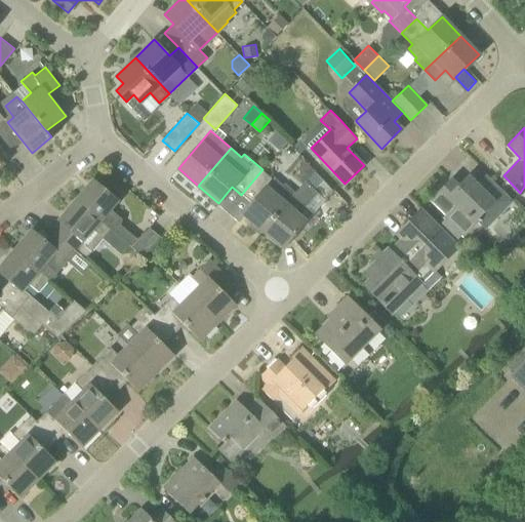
[(288,168),(304,181),(315,168),(299,155),(288,168)]
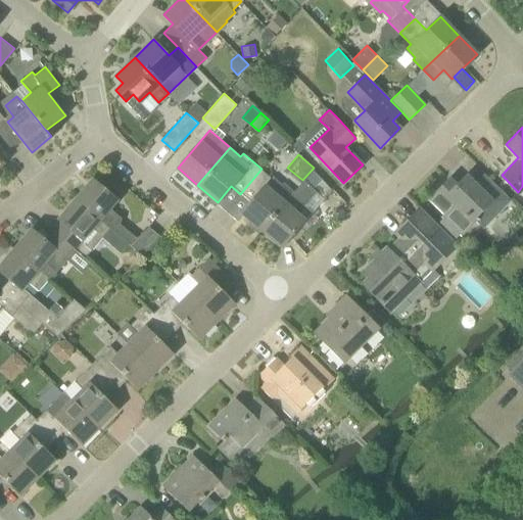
[(262,229),(293,191),(283,182),(274,193),(266,186),(272,178),(262,169),(240,194),(249,202),(242,211),(251,220),(248,223),(258,231),(260,228),(262,229)]
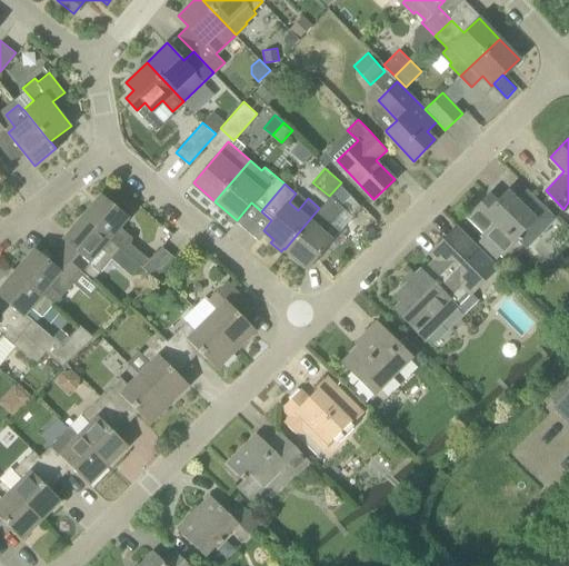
[(319,208),(285,249),(307,268),(331,239),(339,229),(331,222),(343,207),(351,215),(361,205),(341,186),(332,195),(319,208)]
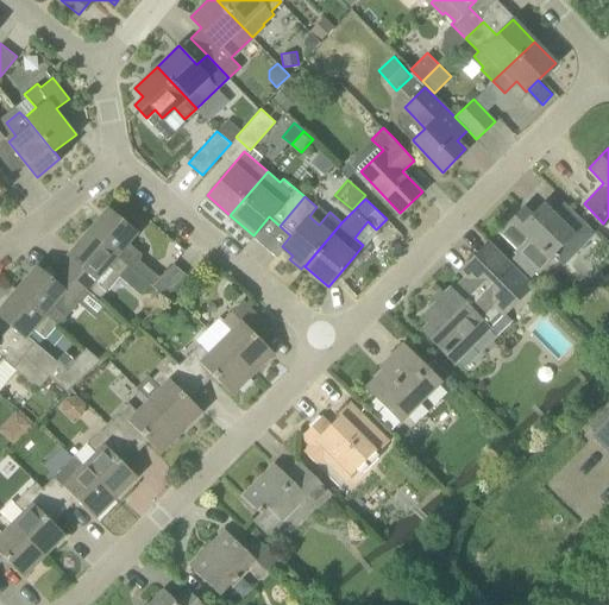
[(572,256),(595,232),(564,201),(552,212),(542,203),(523,224),(515,215),(500,231),(519,247),(515,250),(538,272),(563,246),(572,256)]
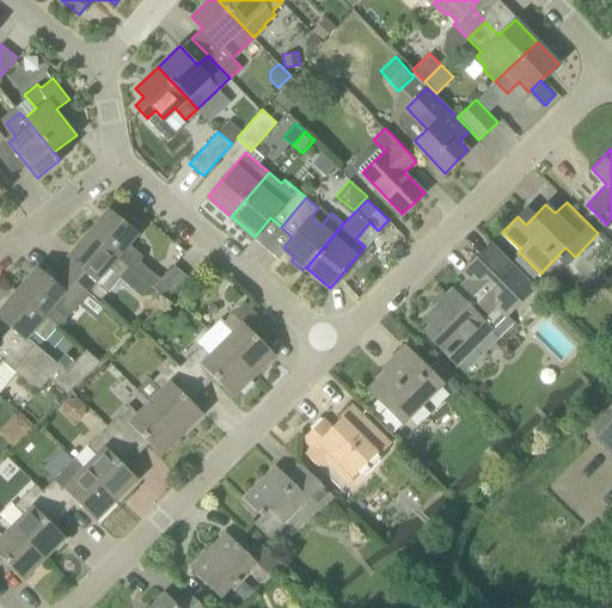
[(136,232),(135,231),(109,208),(89,232),(129,266),(129,265),(166,298),(188,276),(173,264),(161,278),(141,260),(142,253),(129,243),(136,232)]
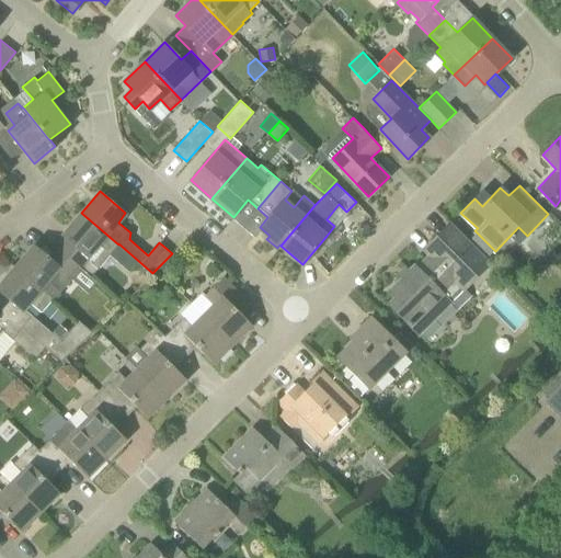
[(57,247),(80,266),(91,276),(118,245),(81,213),(63,235),(66,237),(57,247)]
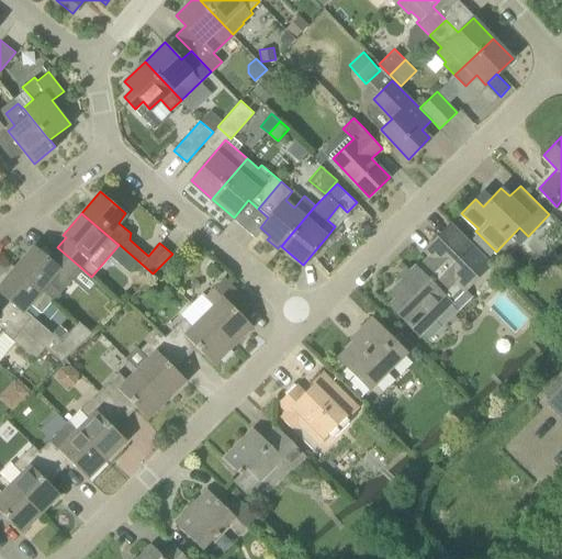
[(418,333),(435,317),(463,289),(489,264),(451,224),(426,249),(430,255),(417,268),(415,266),(391,291),(397,298),(390,304),(418,333)]
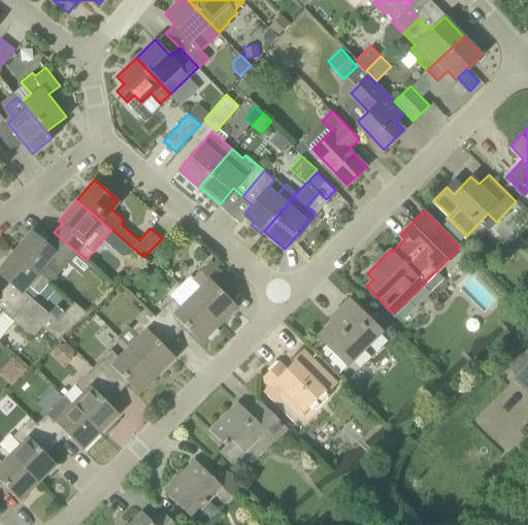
[(32,230),(14,251),(50,280),(56,272),(45,263),(56,251),(67,260),(75,251),(54,232),(45,242),(32,230)]
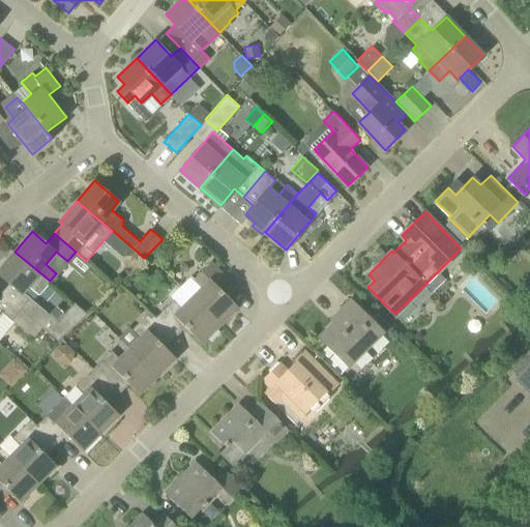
[(39,293),(50,281),(15,252),(12,254),(9,251),(0,261),(0,262),(3,265),(0,268),(0,273),(22,292),(29,284),(39,293)]
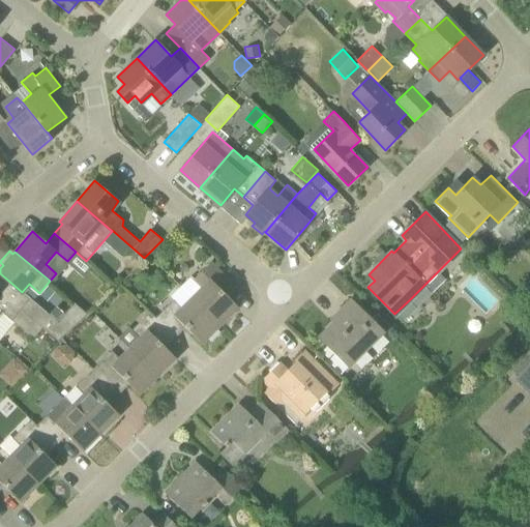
[(180,286),(193,297),(219,325),(238,306),(228,296),(236,287),(210,261),(194,277),(192,274),(180,286)]
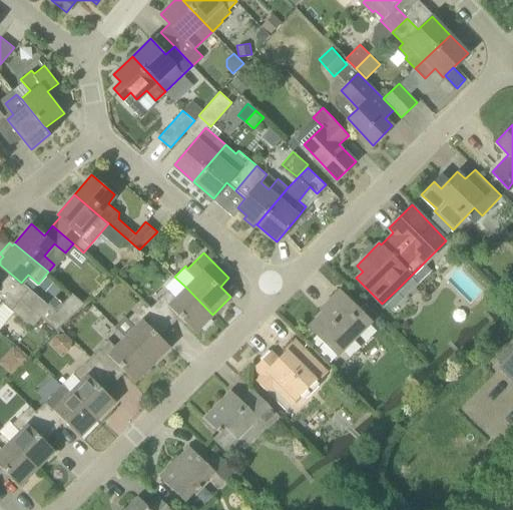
[(20,298),(41,316),(56,329),(84,304),(72,293),(56,311),(29,288),(20,298)]
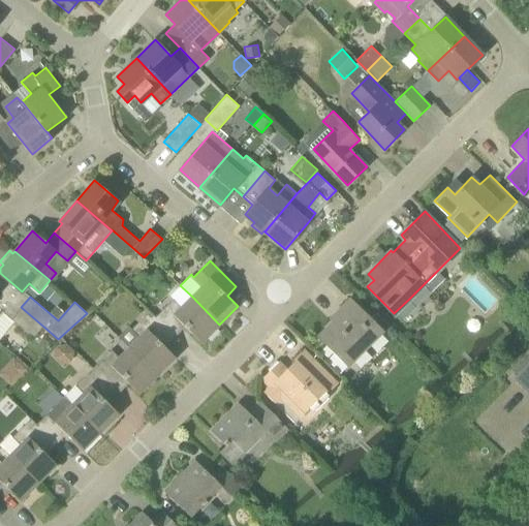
[(174,298),(155,315),(175,336),(185,326),(201,342),(219,325),(192,297),(182,306),(174,298)]
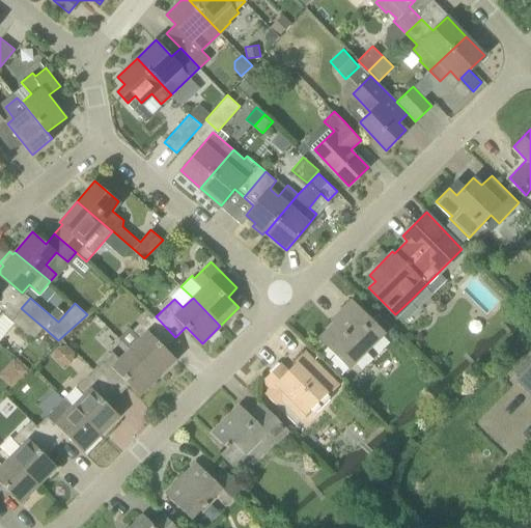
[(353,364),(384,332),(352,299),(339,310),(342,313),(319,337),(335,354),(339,351),(353,364)]
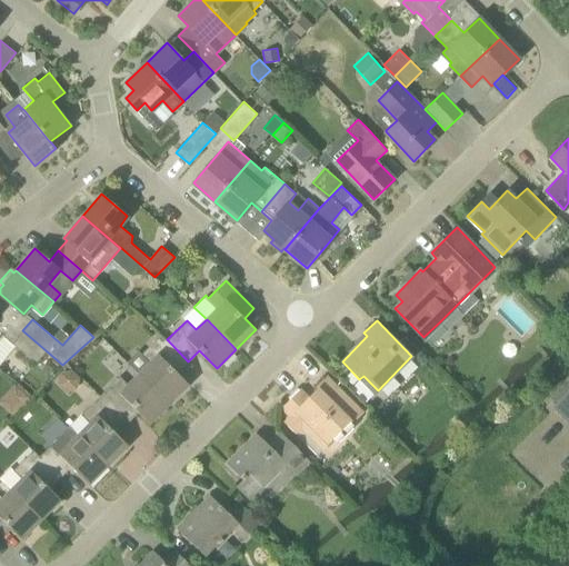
[(36,363),(46,350),(22,330),(12,343),(36,363)]
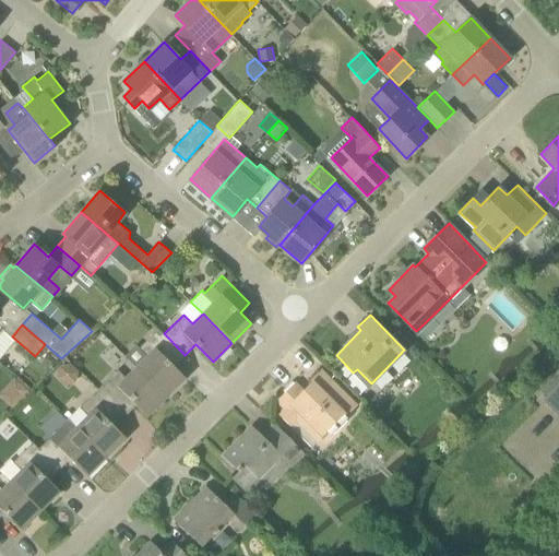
[(147,355),(137,366),(166,397),(186,377),(174,366),(185,355),(164,333),(157,327),(138,346),(147,355)]
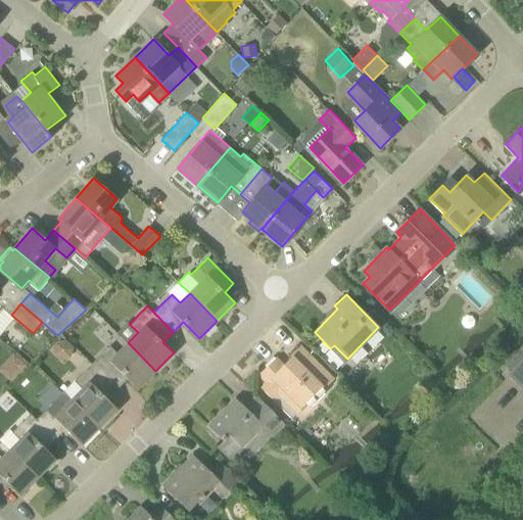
[(155,371),(128,342),(117,352),(109,344),(91,362),(117,388),(128,378),(138,388),(155,371)]
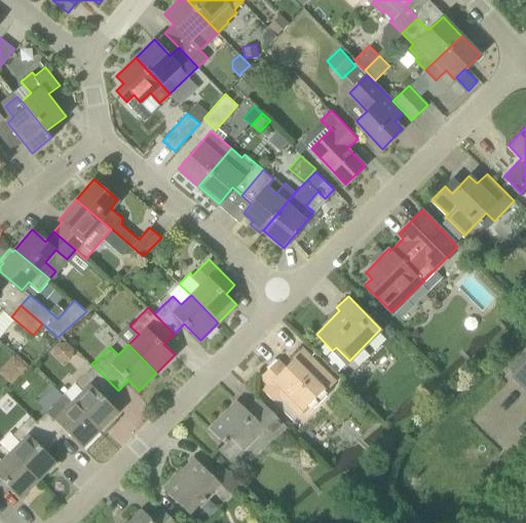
[(260,376),(279,396),(284,391),(302,410),(323,389),(325,391),(336,380),(302,346),(292,357),(295,360),(287,368),(277,359),(260,376)]
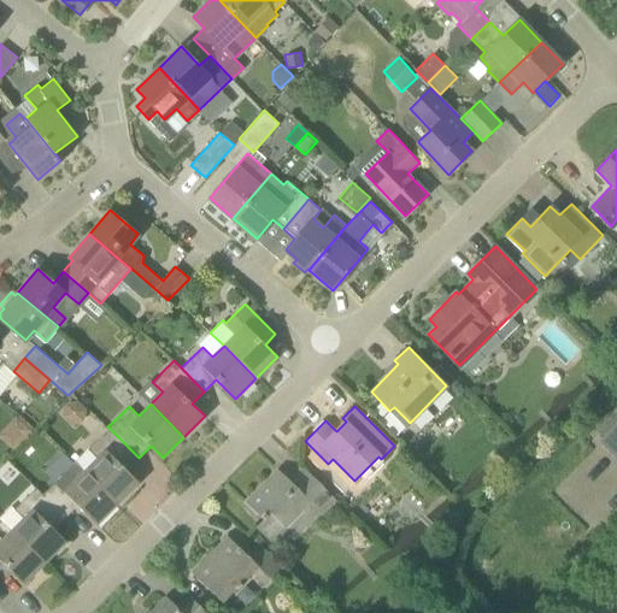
[(16,412),(0,428),(0,435),(11,447),(31,428),(16,412)]
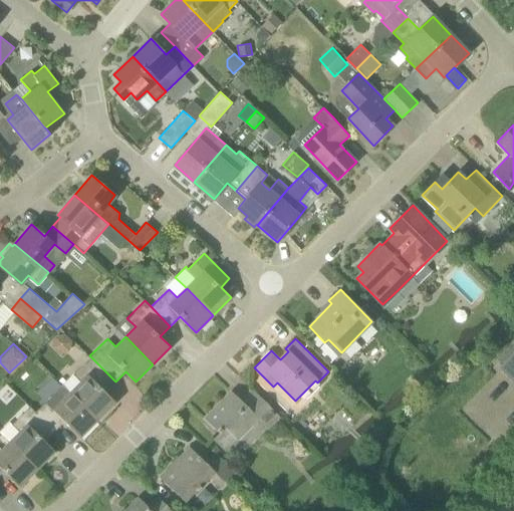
[(513,352),(499,368),(513,382),(513,352)]
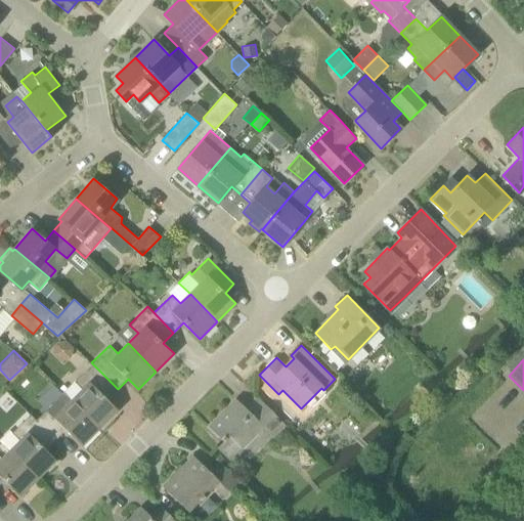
[(82,389),(72,398),(99,427),(118,409),(107,398),(118,389),(91,362),(74,380),(82,389)]
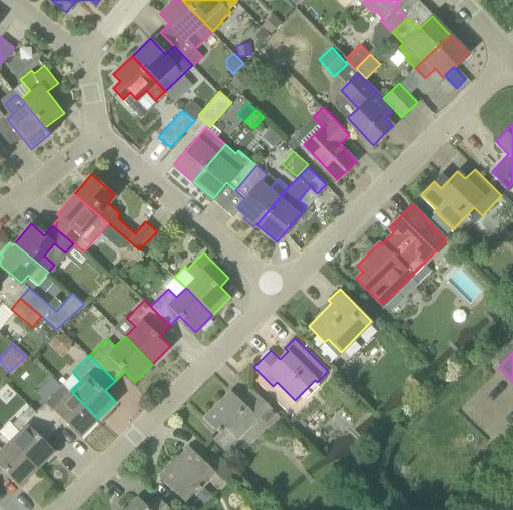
[(204,416),(219,432),(225,427),(236,438),(258,418),(267,427),(279,415),(252,388),(240,399),(230,389),(204,416)]
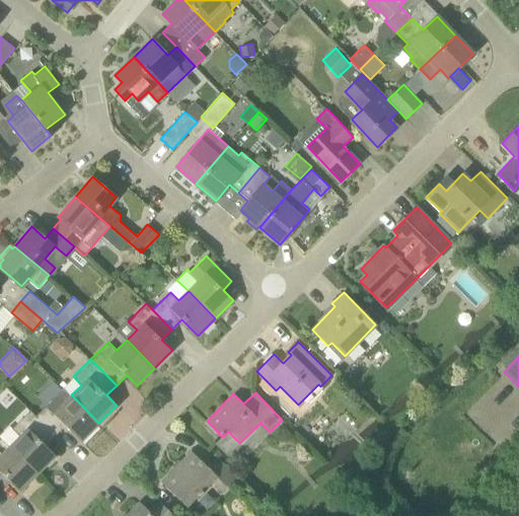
[(98,423),(71,394),(62,404),(54,397),(35,415),(56,435),(66,426),(81,441),(98,423)]
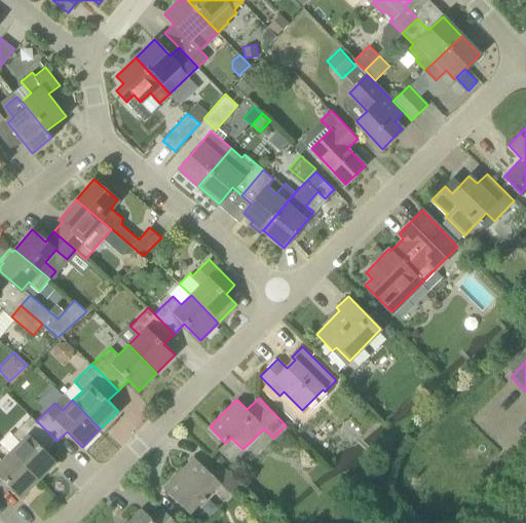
[(20,441),(10,451),(38,479),(57,461),(46,451),(57,441),(36,420),(30,415),(12,433),(20,441)]
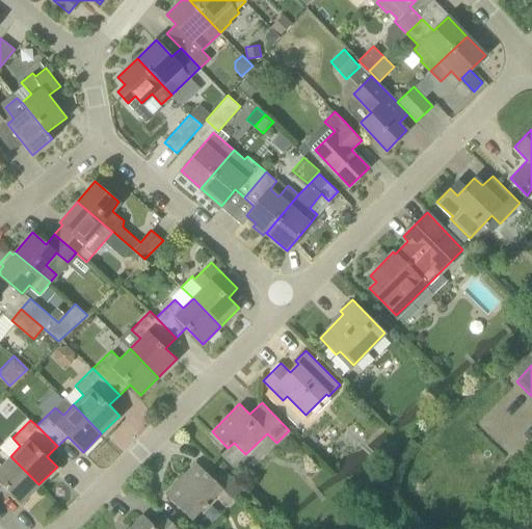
[(0,491),(5,486),(10,493),(21,503),(38,484),(10,456),(1,466),(0,465),(0,491)]
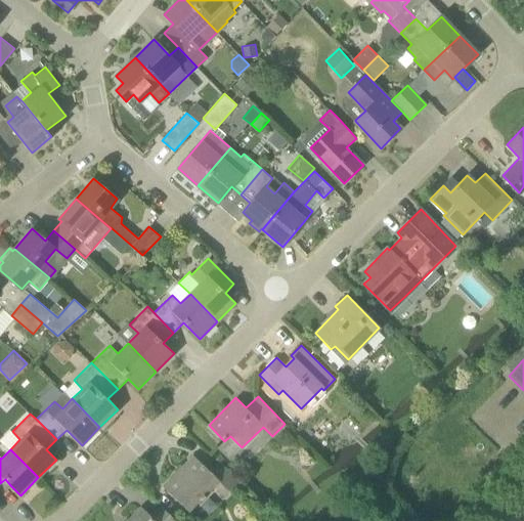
[(193,454),(163,485),(188,511),(218,481),(228,491),(239,480),(219,460),(209,470),(193,454)]
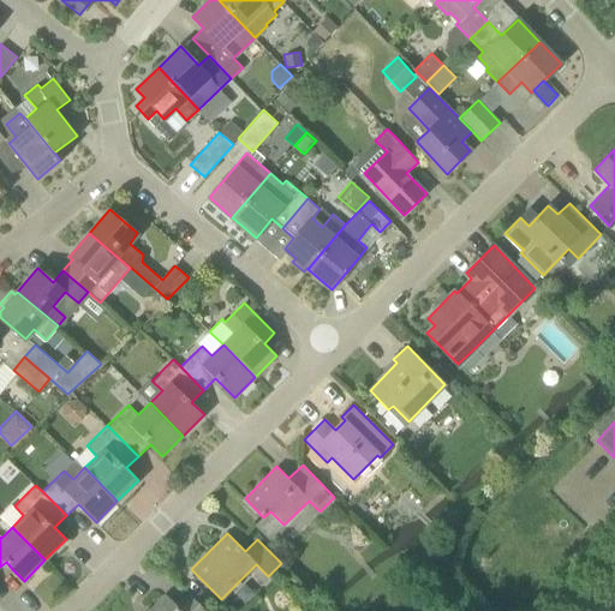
[(207,610),(190,594),(177,607),(165,595),(149,610),(207,610)]
